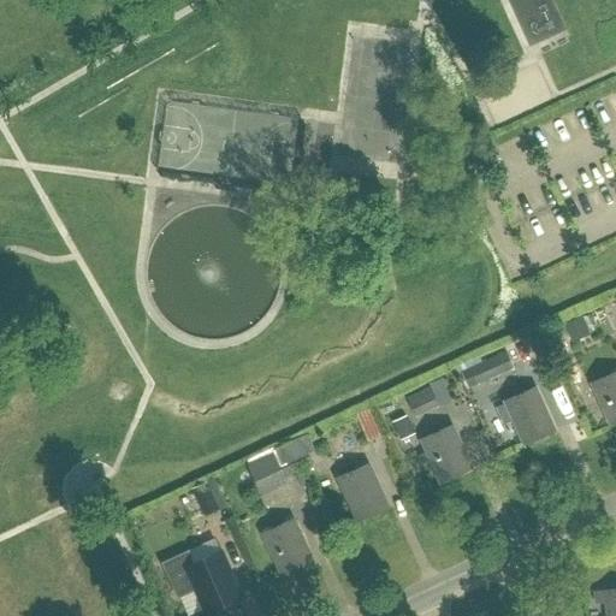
[(588,273),(593,285),(615,274),(615,271),(612,264),(588,273)]
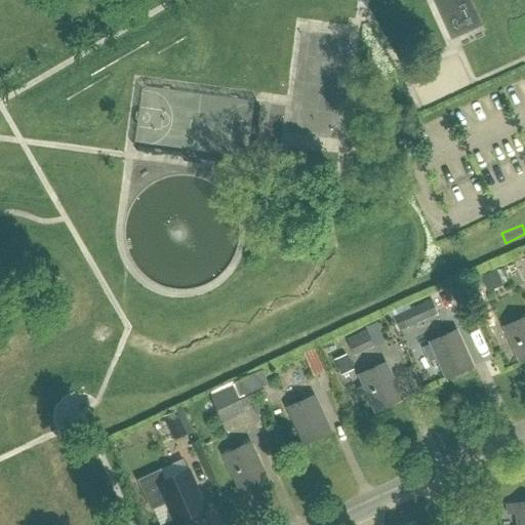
[(524,278),(516,282),(523,301),(524,300),(524,278)]
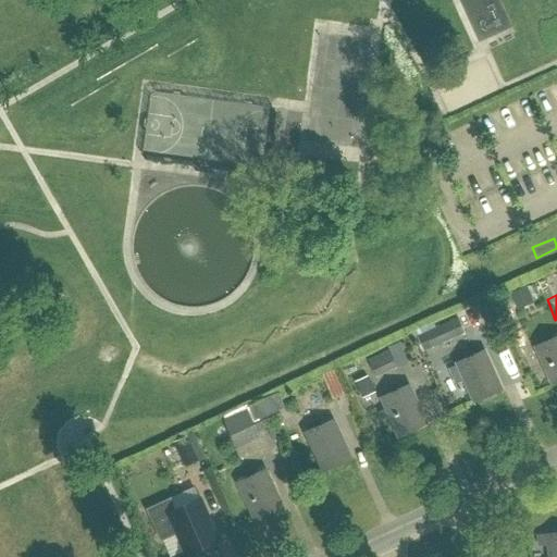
[(486,326),(507,317),(499,300),(479,309),(486,326)]
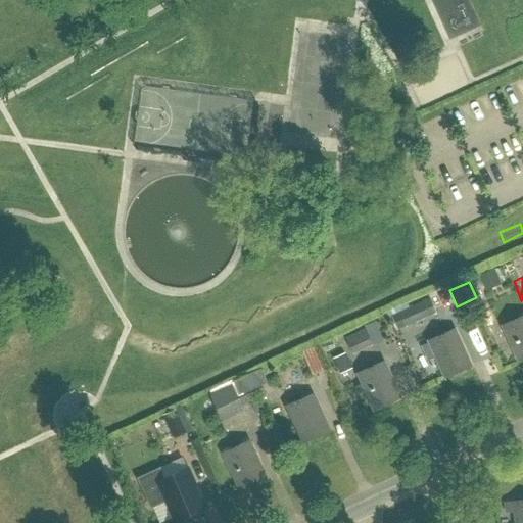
[(430,297),(391,316),(398,329),(437,312),(430,297)]
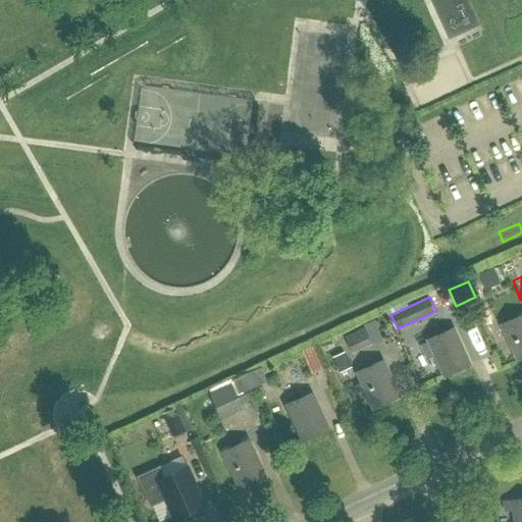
[(518,361),(521,358),(521,314),(501,324),(518,361)]
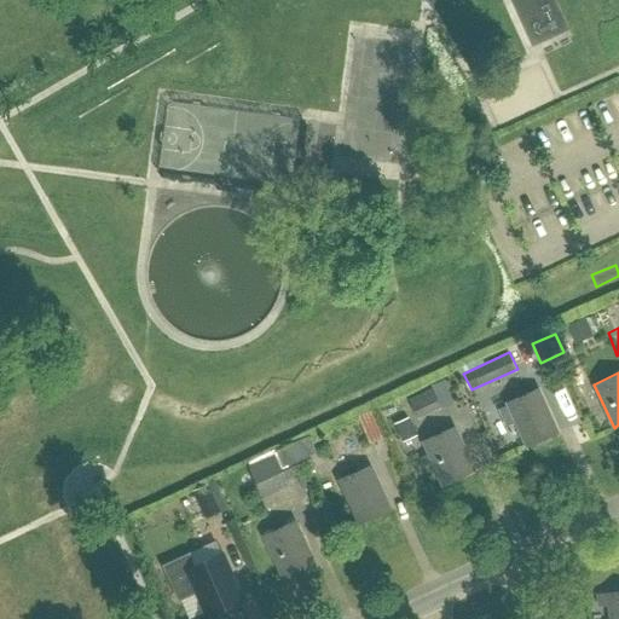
[(556,433),(556,432),(537,388),(507,403),(526,445),(526,446),(556,433)]
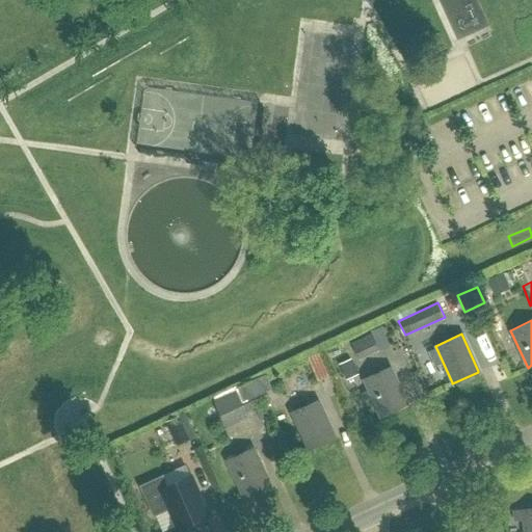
[(358,361),(379,351),(371,335),(350,344),(358,361)]
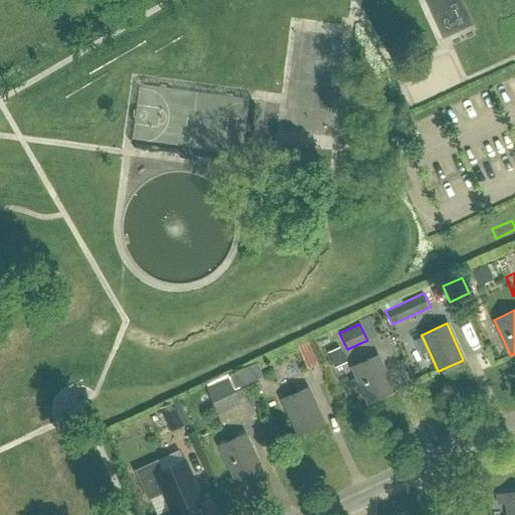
[(299,361),(310,356),(301,336),(289,342),(299,361)]
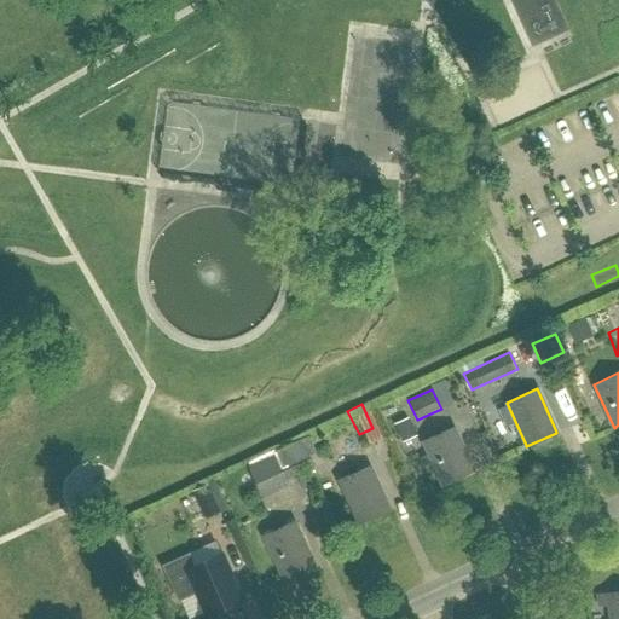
[(386,415),(393,434),(406,429),(400,410),(386,415)]
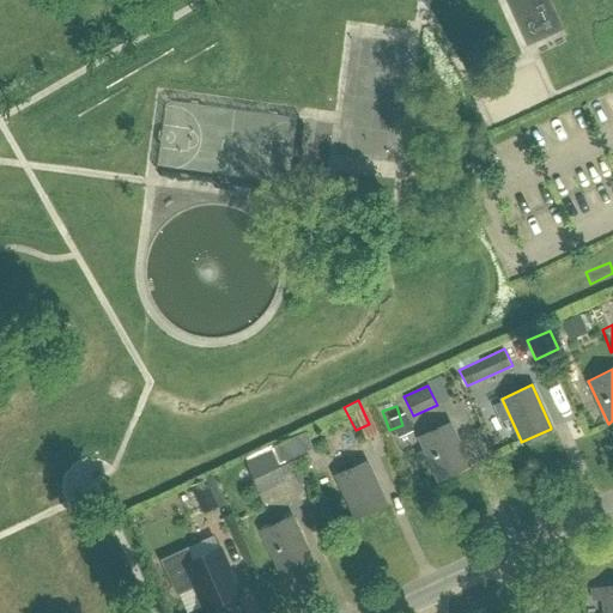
[(438,479),(468,466),(448,423),(419,436),(438,479)]
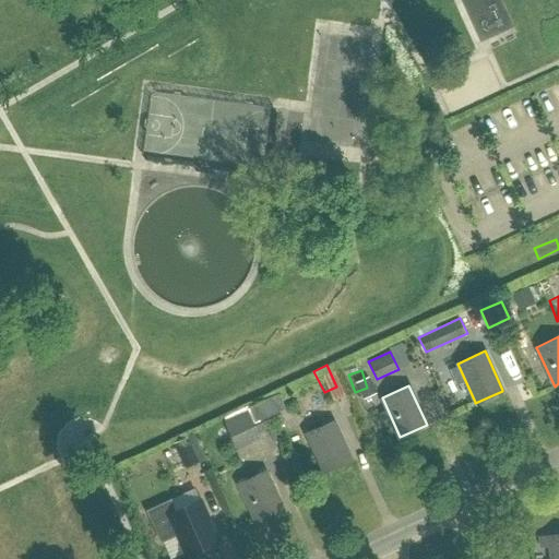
[(280,394),(248,408),(254,424),(259,423),(263,430),(284,421),(280,413),(287,408),(280,394)]
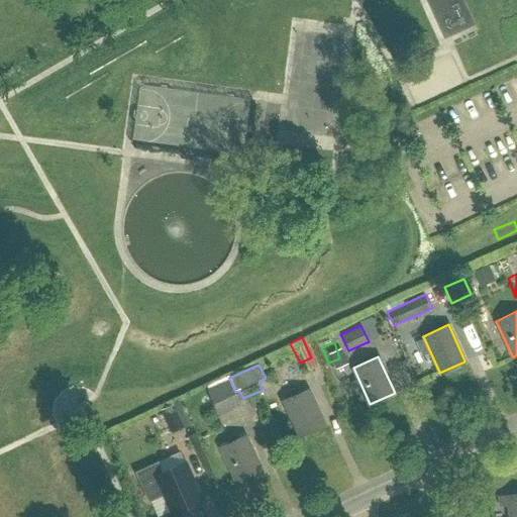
[(240,405),(238,400),(243,398),(239,391),(235,392),(229,378),(228,376),(207,386),(208,389),(206,389),(219,415),(240,405)]
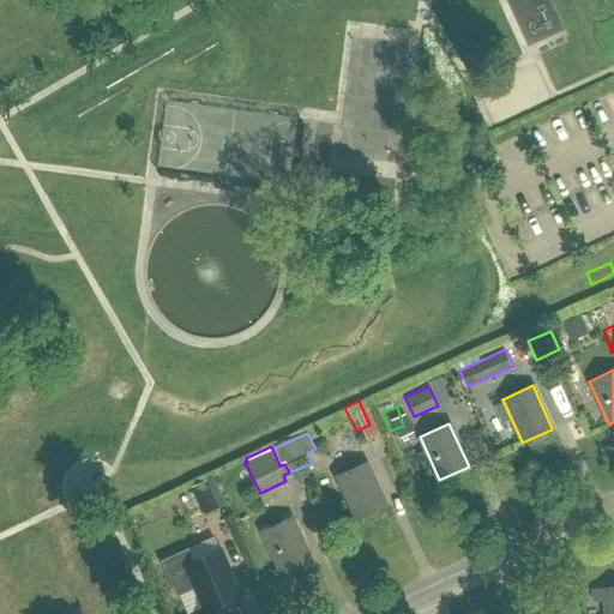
[(356,517),(386,504),(367,461),(337,475),(356,517)]
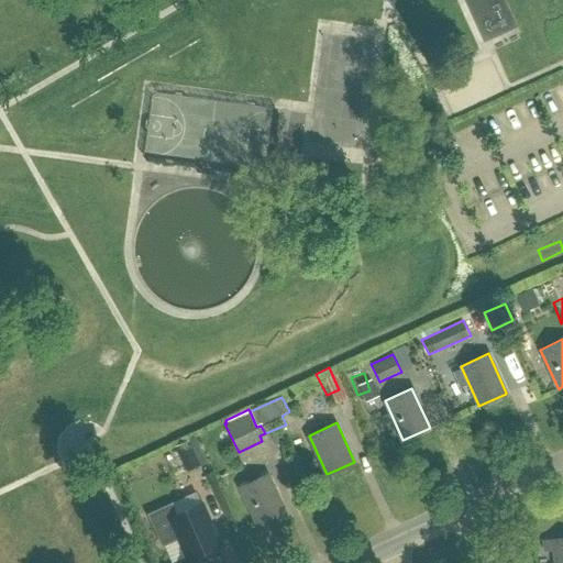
[(189,441),(176,448),(187,471),(200,464),(189,441)]
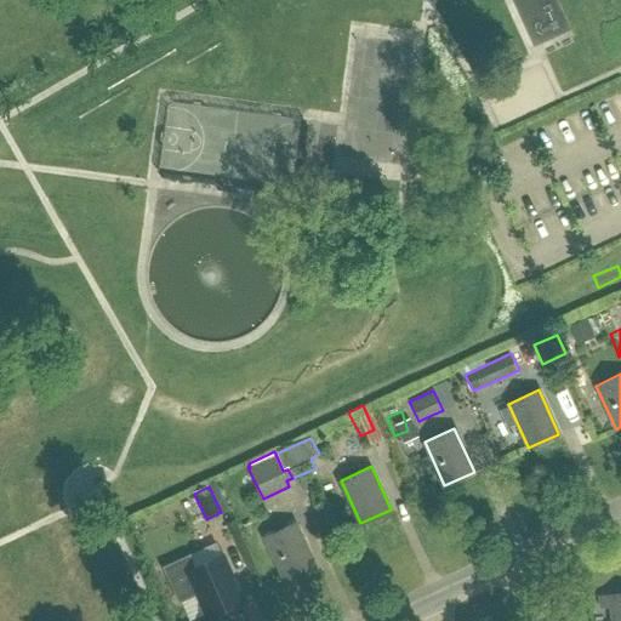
[(285,580),(314,565),(295,523),(265,536),(285,580)]
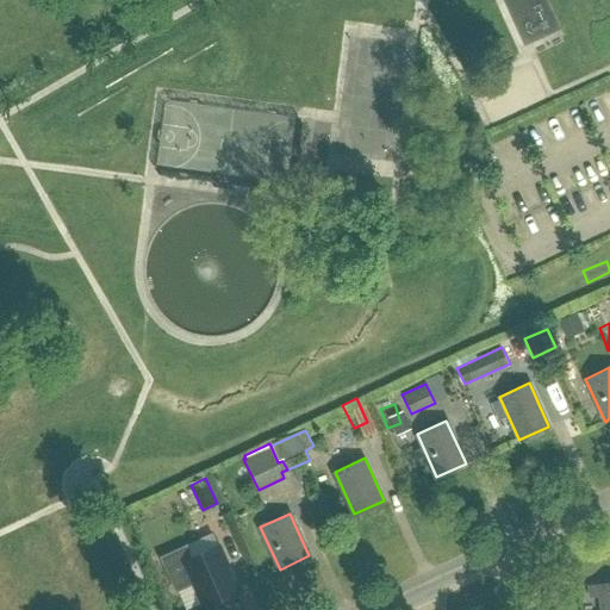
[(238,590),(218,545),(190,558),(185,547),(162,558),(178,589),(194,580),(206,604),(238,590)]
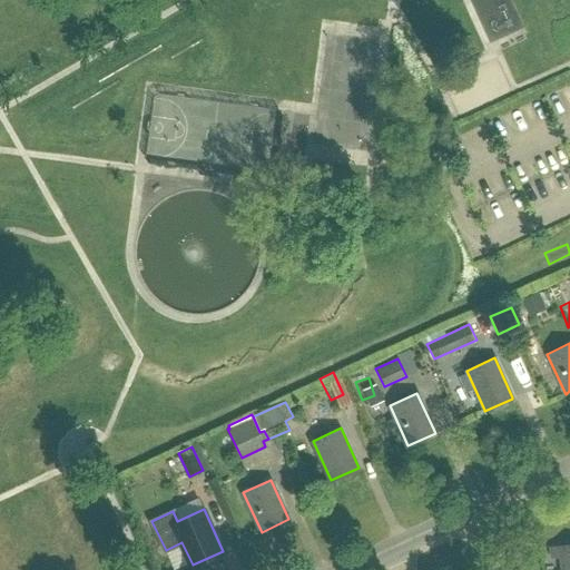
[(569,569),(569,544),(550,548),(551,558),(560,557),(561,569),(569,569)]
